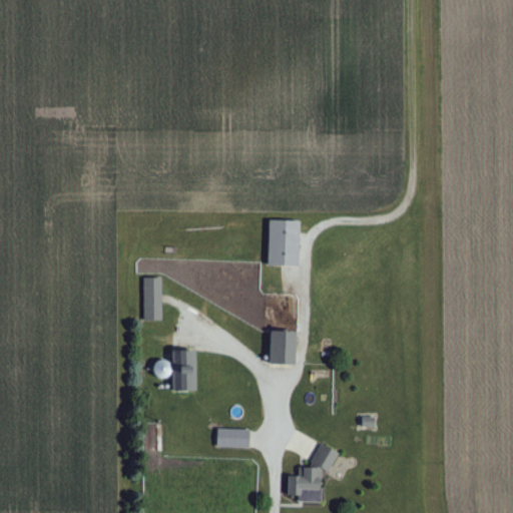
[(268,266),(301,267),(302,220),(270,219),(268,266)]
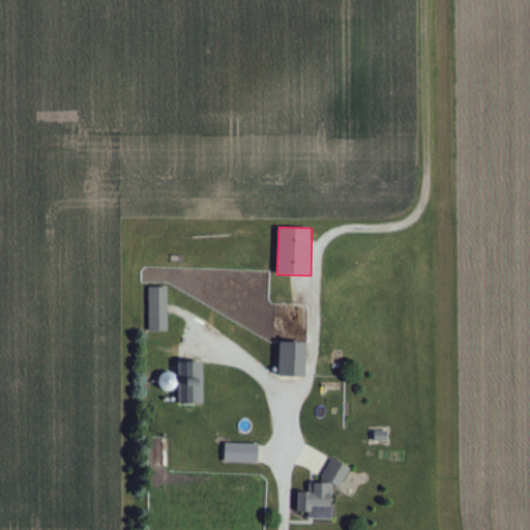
[(168,287),(149,287),(148,330),(168,331),(168,287)]
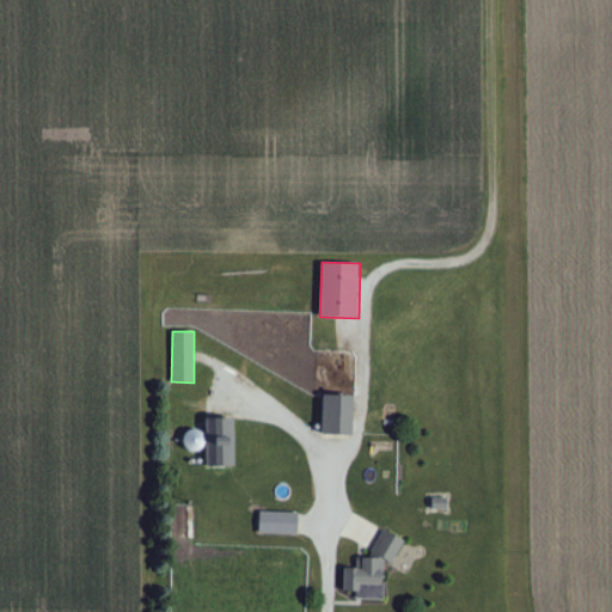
[(354,434),(355,395),(324,393),(323,434),(354,434)]
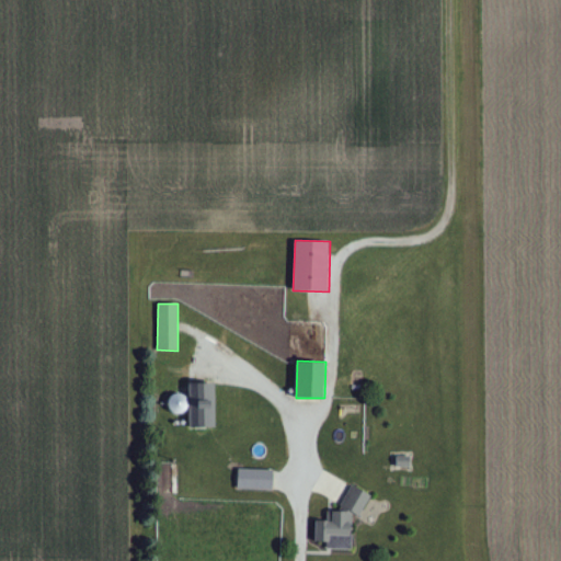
[(215,382),(189,384),(190,427),(216,426),(215,382)]
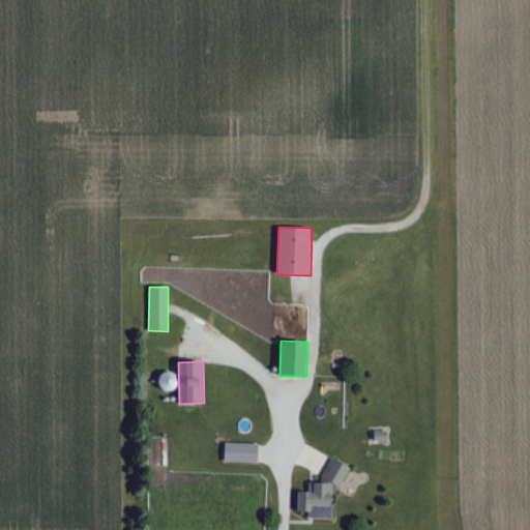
[(178,373),(159,373),(159,389),(178,390),(178,373)]
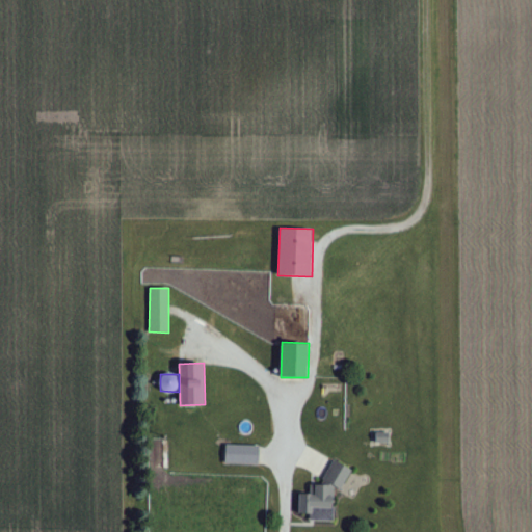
[(374,433),(388,433),(388,442),(374,442),(374,433)]
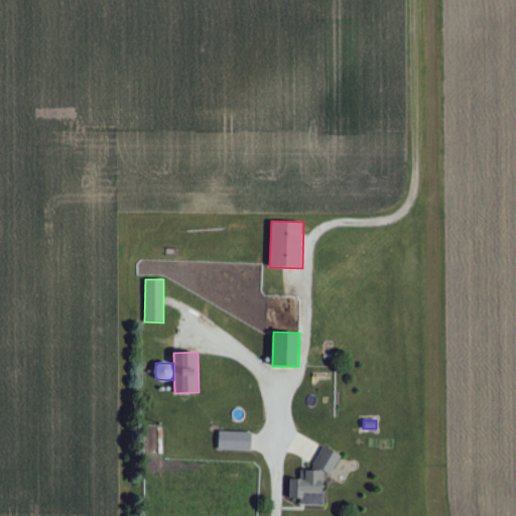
[(219,448),(250,449),(251,432),(219,431),(219,448)]
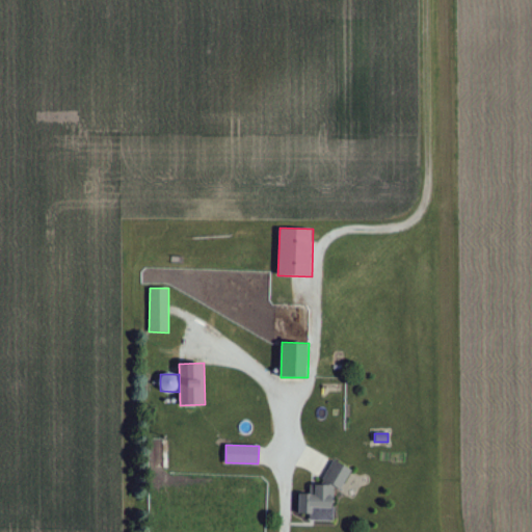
[(334,521),(308,521),(308,513),(297,513),(298,493),(310,493),(310,484),(321,484),(329,471),(335,461),(350,470),(340,488),(334,485),(334,521)]
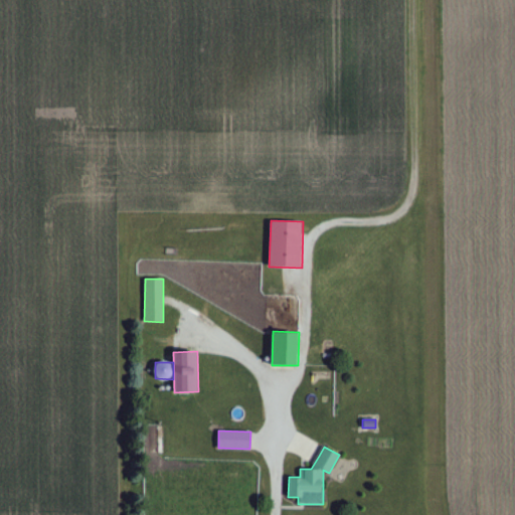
All buildings are outlined.
